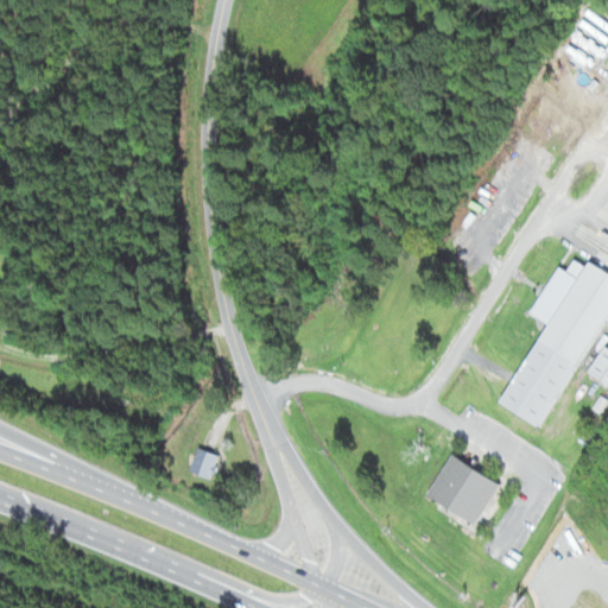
[(10,201),(0,196),(0,207),(5,210),(10,201)]
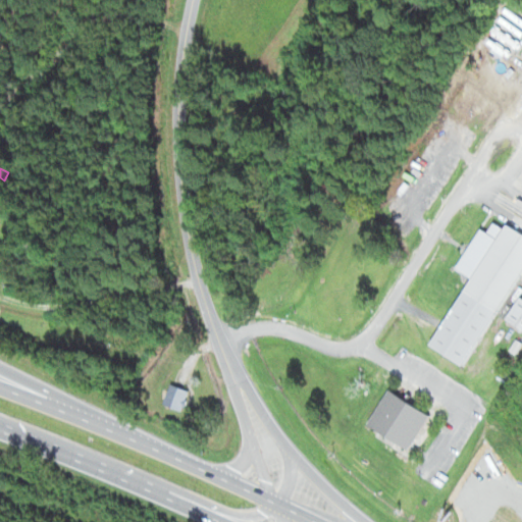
[(454,268),(468,276),(428,345),(464,365),(521,262),(521,236),(492,219),(486,231),(477,226),(454,268)]
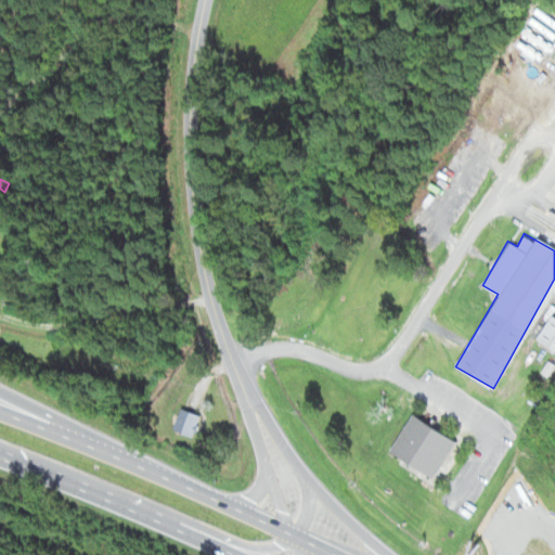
[(554,348),(554,318),(550,315),(537,338),(554,348)]
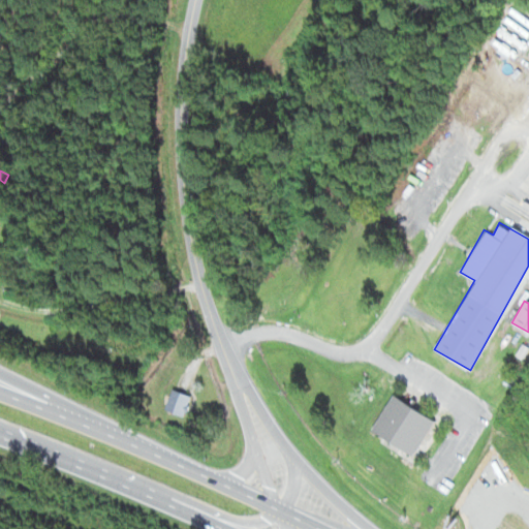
[(163,408),(182,416),(191,396),(173,387),(163,408)]
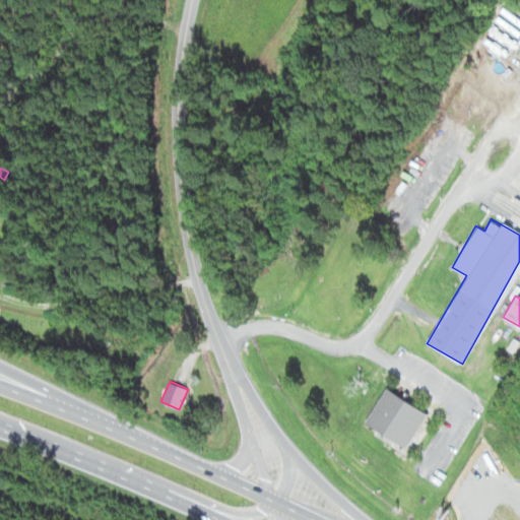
[(364,423),(406,448),(427,412),(385,387),(364,423)]
